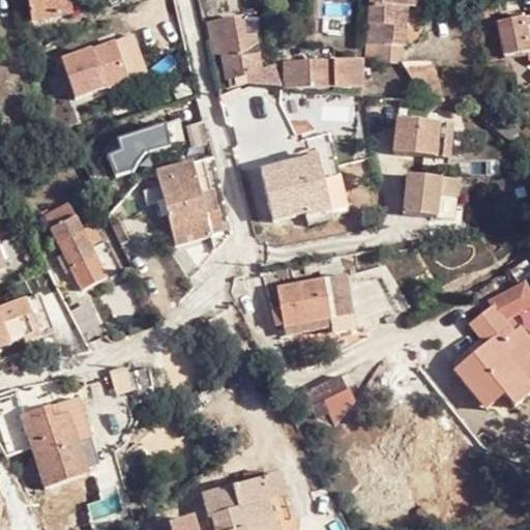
[(71,0),(27,0),(30,21),(75,15),(71,0)]
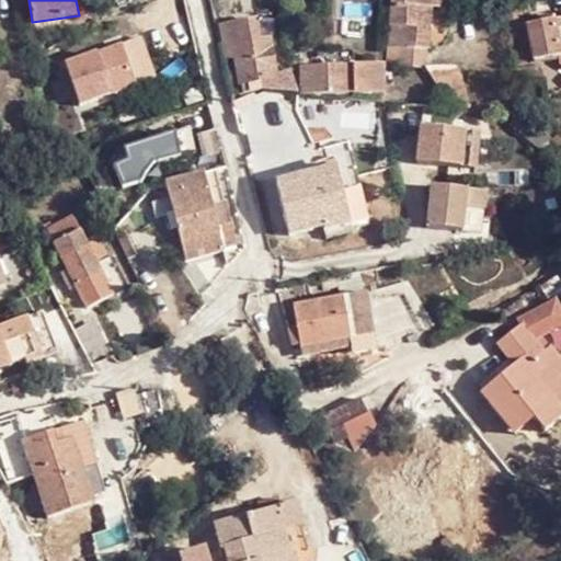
[(393,0),(390,46),(388,47),(388,65),(424,71),(425,52),(428,52),(432,11),(432,0),(393,0)]
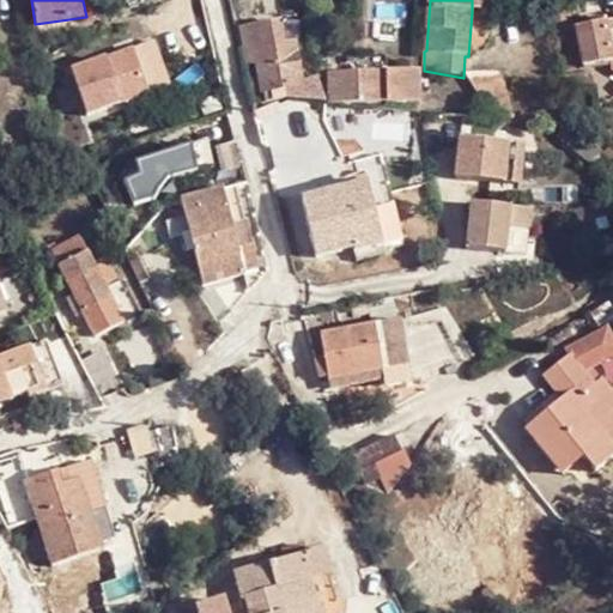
[(472,0),(472,12),(489,12),(490,0),(472,0)]
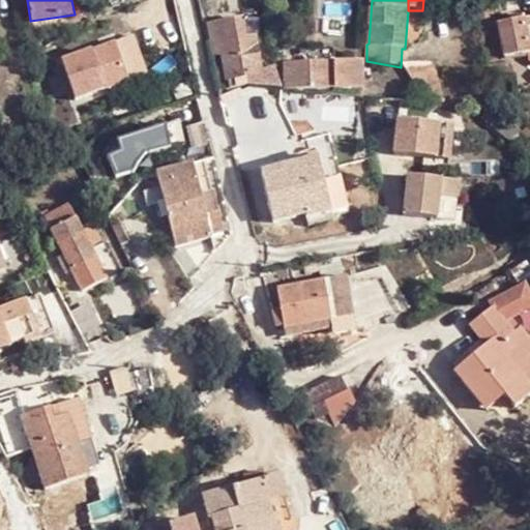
[(529,13),(519,17),(529,48),(529,51),(529,55),(529,13)]
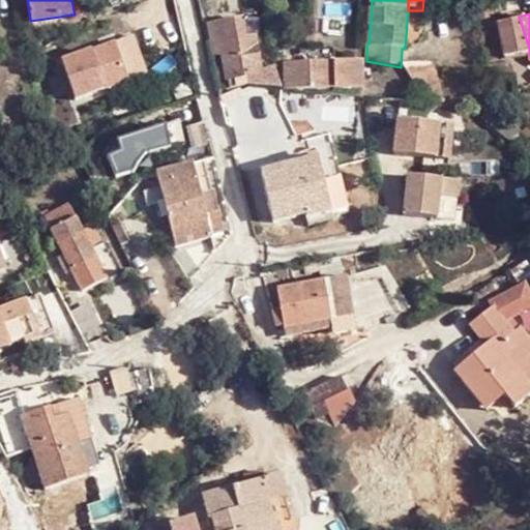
[(529,48),(519,17),(500,21),(506,55),(529,51),(529,48)]
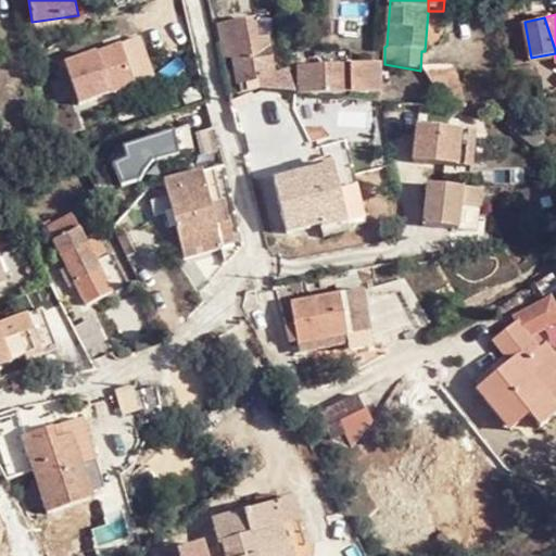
[(256,95),(291,99),(291,90),(289,77),(274,79),(268,42),(251,45),(249,25),(220,25),(216,28),(219,60),(232,60),(235,93),(250,92),(256,95)]
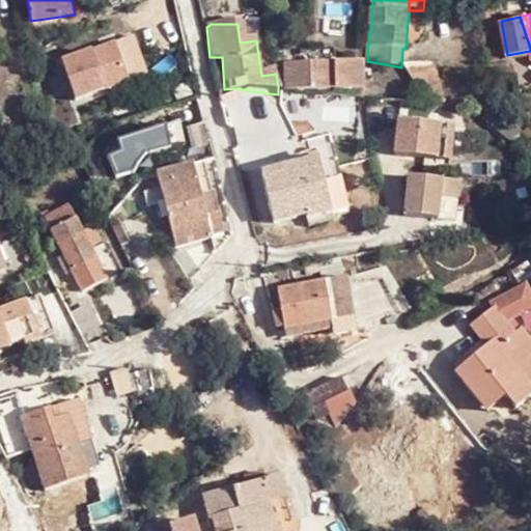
[(114,35),(60,53),(76,100),(130,82),(114,35)]
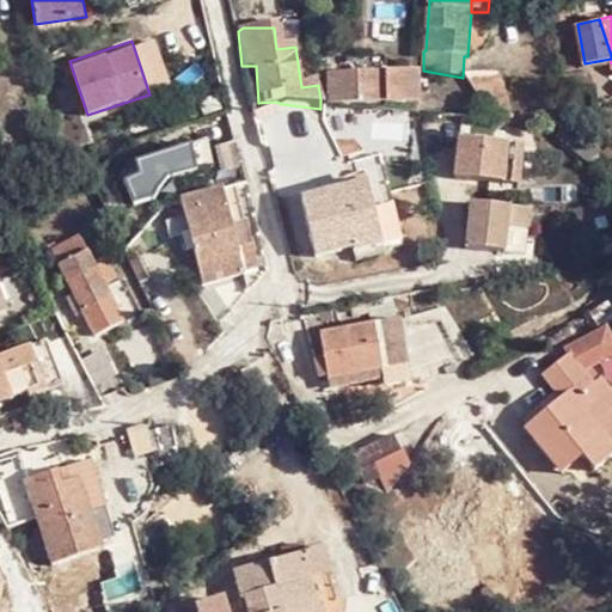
[(471,87),(490,120),(510,121),(500,71),(483,74),(484,81),(471,87)]
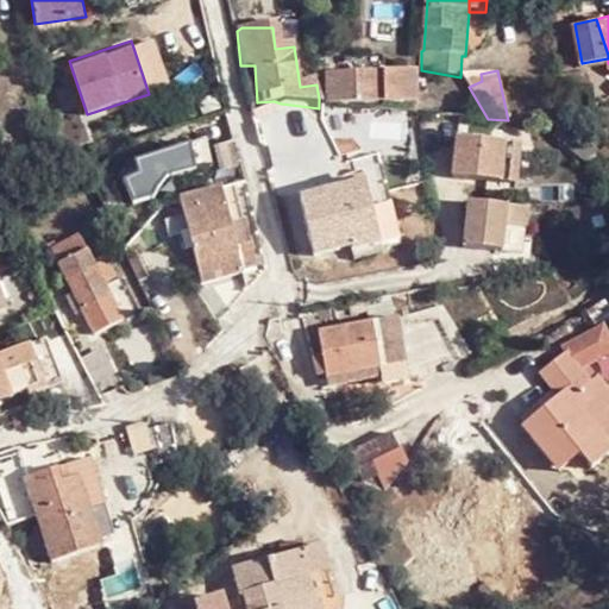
[(413,71),(325,71),(326,102),(413,101),(413,71)]
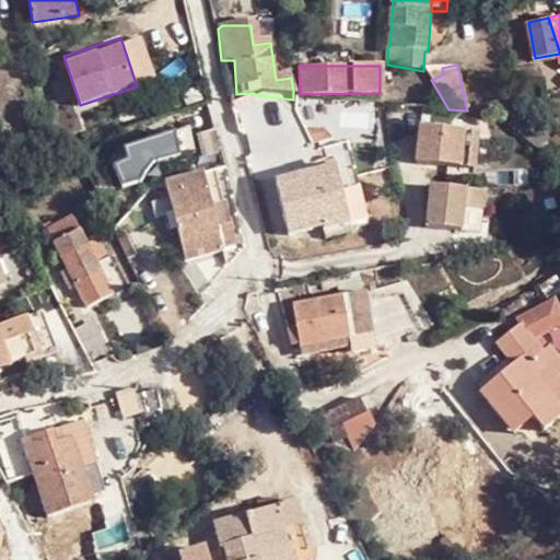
[(462,167),(463,132),(418,130),(416,165),(462,167)]
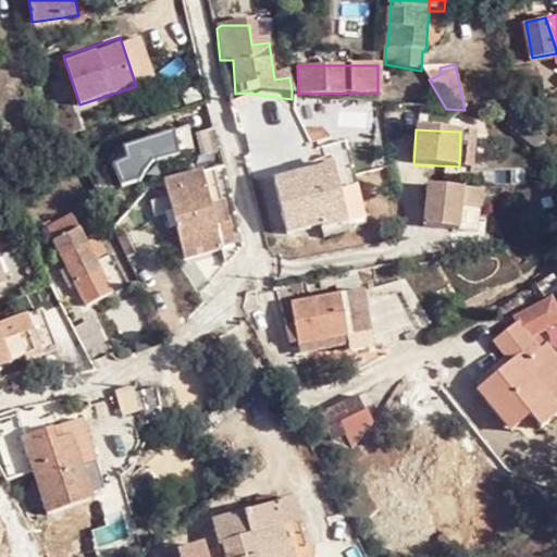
[(474,133),(460,132),(459,166),(473,168),(474,133)]
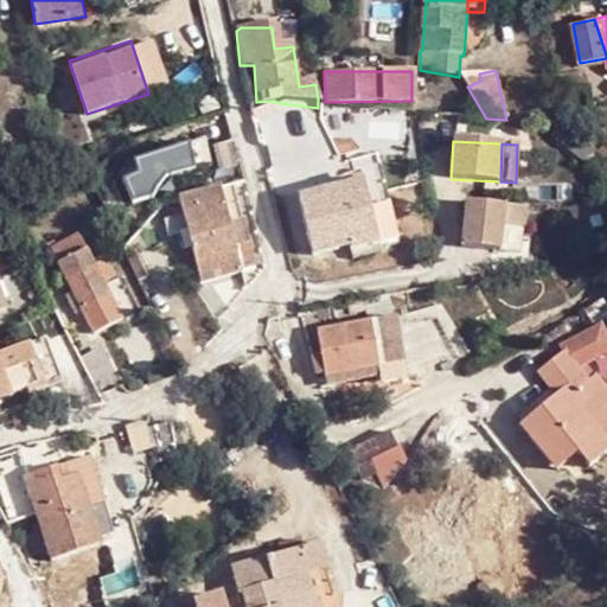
[(395,248),(375,163),(357,167),(377,253),(395,248)]
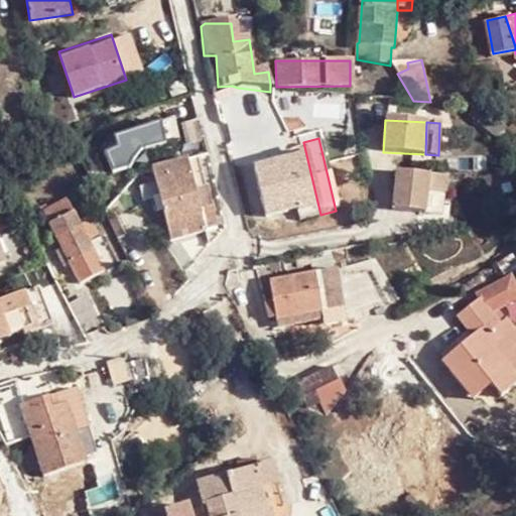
[(323,138),(318,138),(336,211),(340,210),(323,138)]
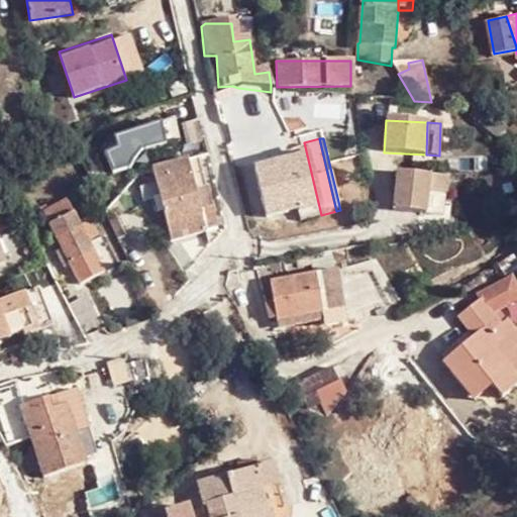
[(321,215),(304,142),(304,139),(286,142),(289,157),(253,167),(267,217),(296,210),(298,220),(321,215)]
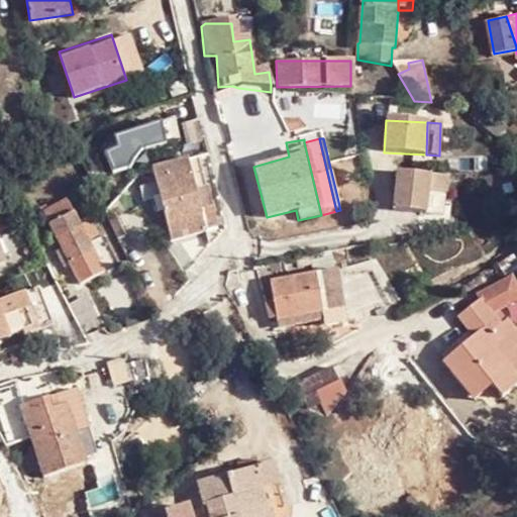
[(169,241),(182,237),(205,232),(214,228),(208,201),(197,203),(194,193),(204,190),(197,160),(186,162),(186,160),(174,164),(173,159),(175,158),(175,157),(172,153),(165,153),(151,158),(149,151),(135,153),(141,175),(149,173),(153,188),(138,192),(140,201),(150,199),(154,215),(161,213),(169,241)]
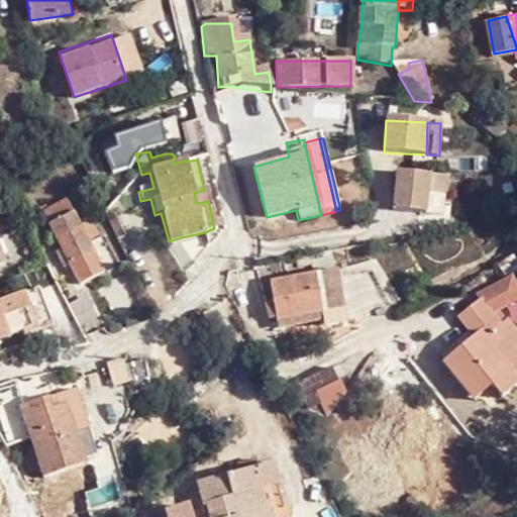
[(449,175),(398,172),(397,210),(429,212),(430,192),(448,193),(449,175)]
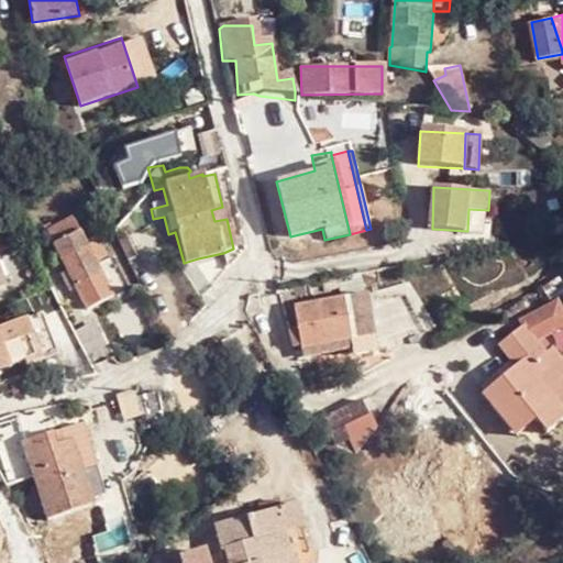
[(214,221),(227,219),(222,207),(211,210),(214,221)]
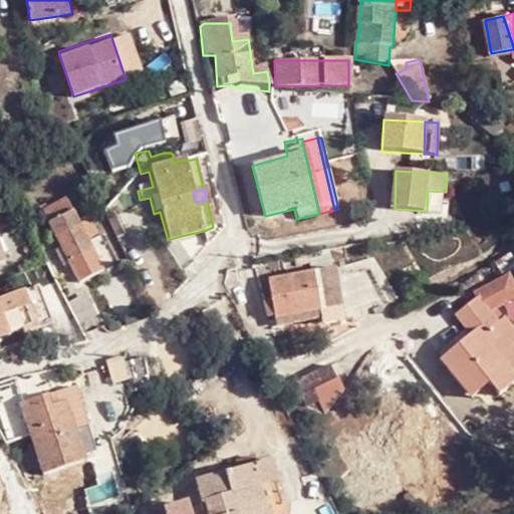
[(65,197),(42,208),(78,279),(113,264),(100,234),(96,236),(87,218),(77,222),(65,197)]
